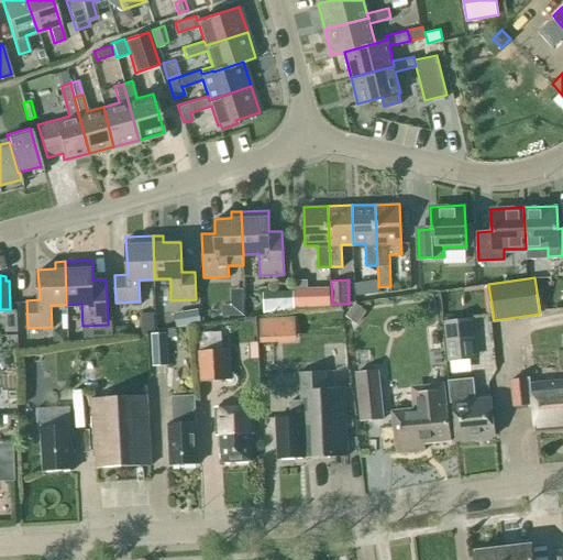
[(378,289),(378,287),(378,280),(366,281),(367,291),(378,289)]
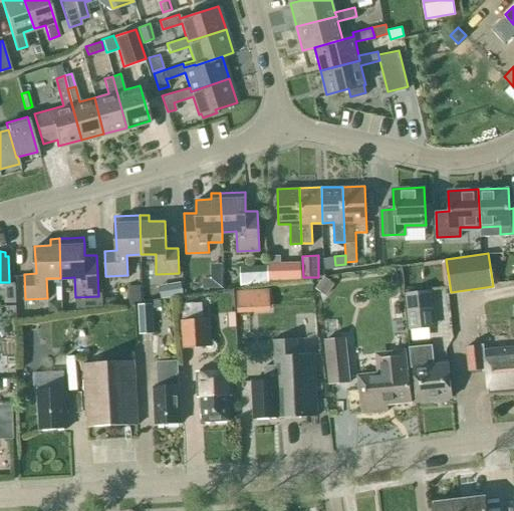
[(270,278),(302,276),(301,260),(281,261),(269,262),(270,278)]
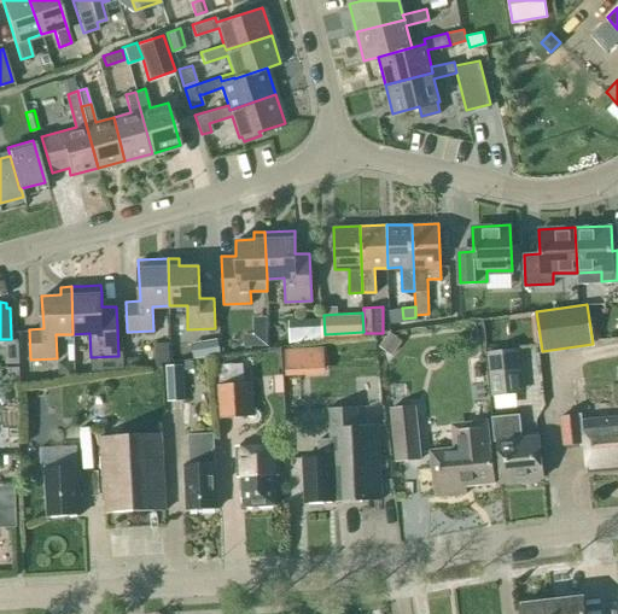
[(295,326),(296,341),(322,340),(322,325),(295,326)]
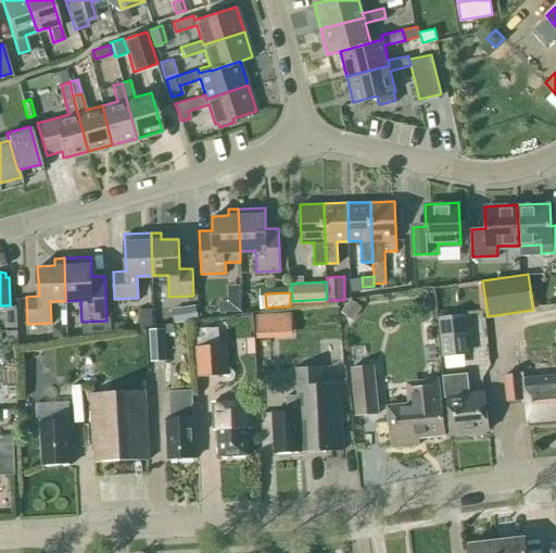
[(352,318),(362,305),(351,298),(341,311),(352,318)]
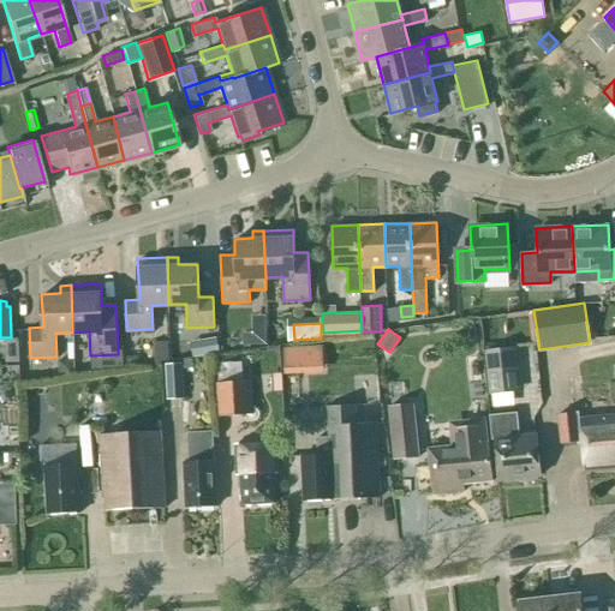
[(206,337),(208,353),(219,351),(216,336),(206,337)]
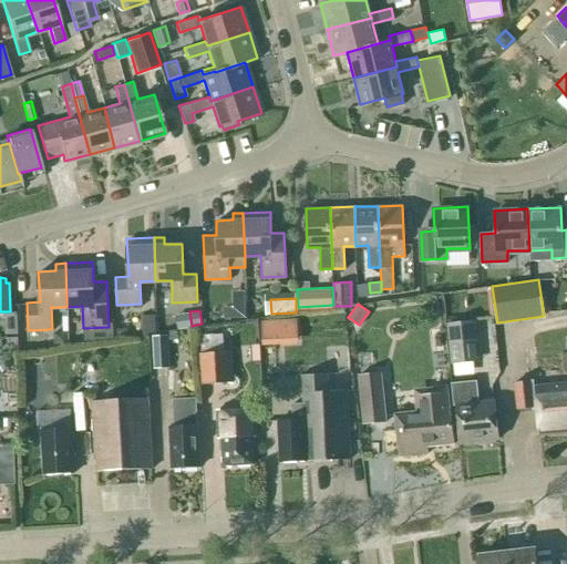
[(147,331),(156,330),(155,313),(145,314),(147,331)]
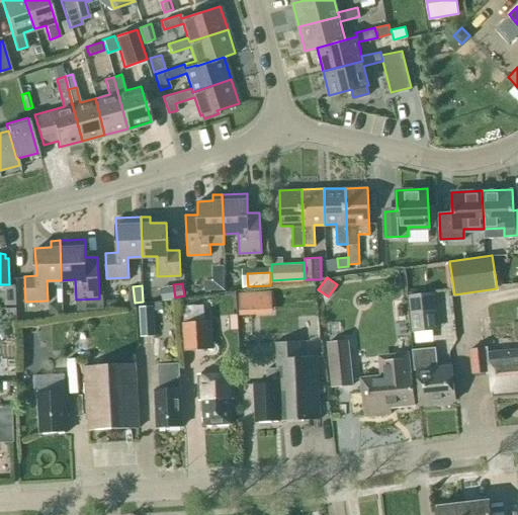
[(4,304),(16,304),(15,290),(3,290),(4,304)]
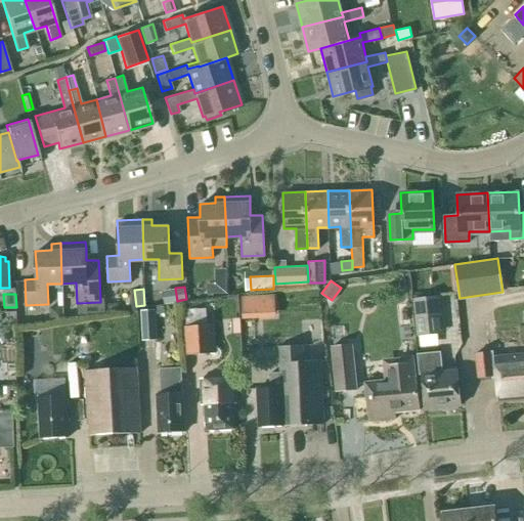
[(242,317),(255,316),(254,295),(242,295),(242,317)]
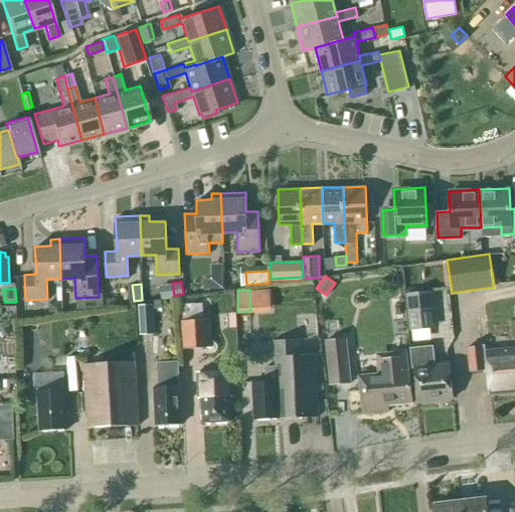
[(436,327),(433,290),(405,293),(409,330),(436,327)]
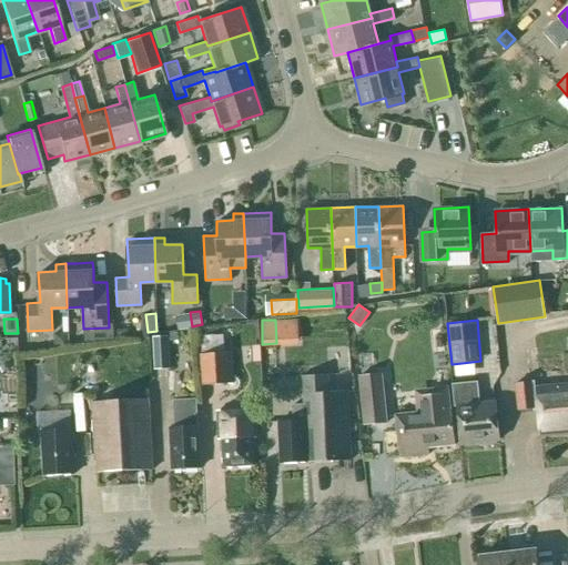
[(114,339),(128,339),(127,326),(114,328),(114,339)]
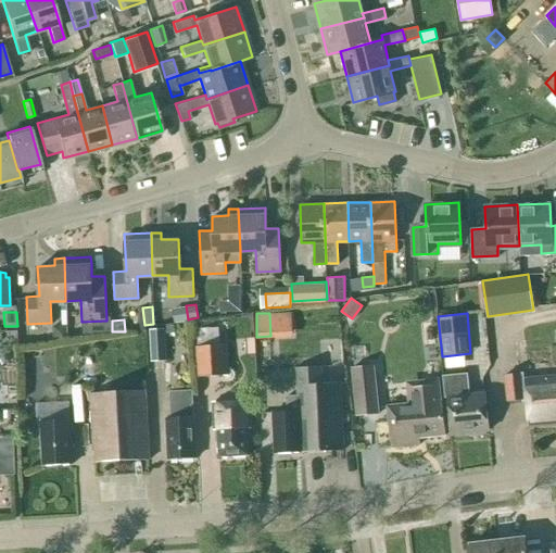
[(53,338),(67,337),(66,323),(52,324),(53,338)]
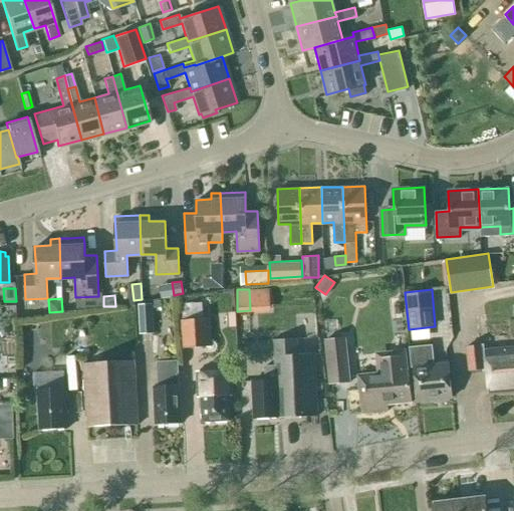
[(202,301),(180,302),(183,346),(211,345),(209,316),(203,317),(202,301)]
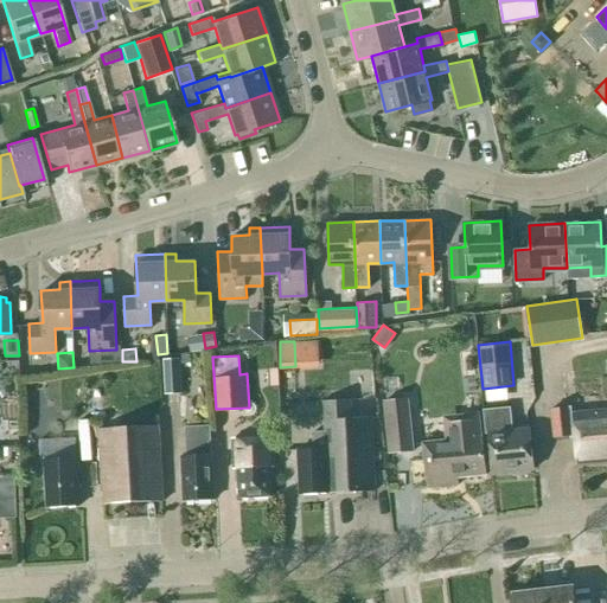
[(164,359),(165,392),(180,391),(179,358),(164,359)]
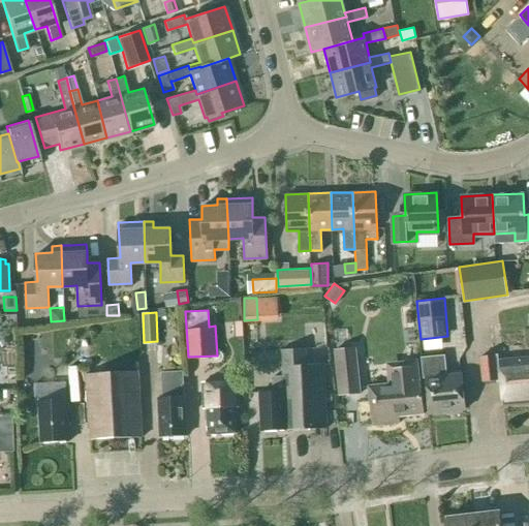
[(360,393),(355,346),(334,348),(338,394),(360,393)]
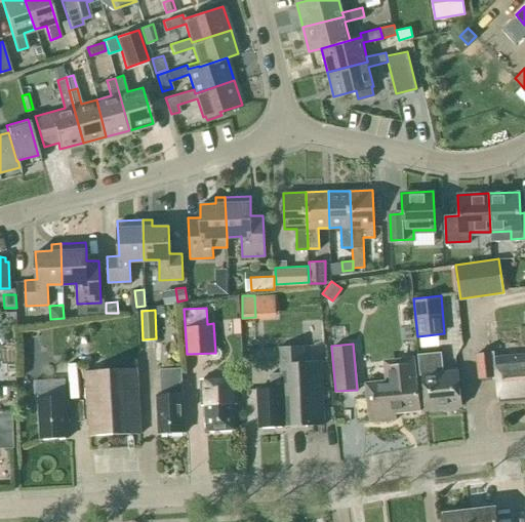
[(256,388),(258,427),(324,423),(321,360),(304,361),(303,345),(279,346),(281,372),(270,372),(271,387),(256,388)]
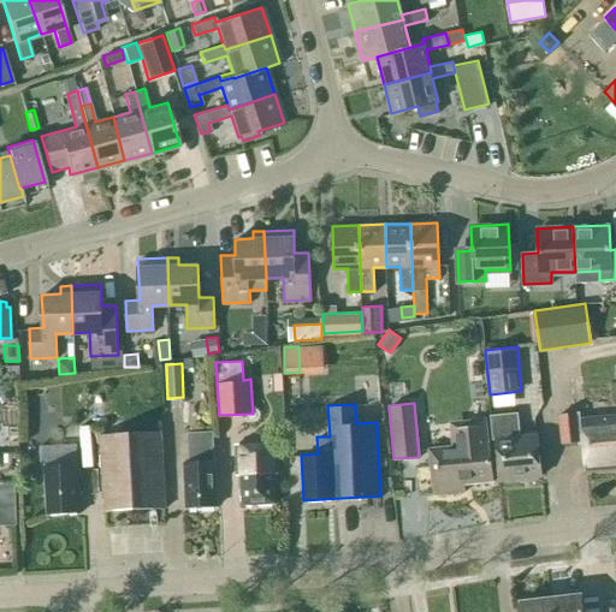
[(493,438),(496,438),(499,479),(542,475),(537,433),(521,435),(519,409),(491,411),(493,438)]
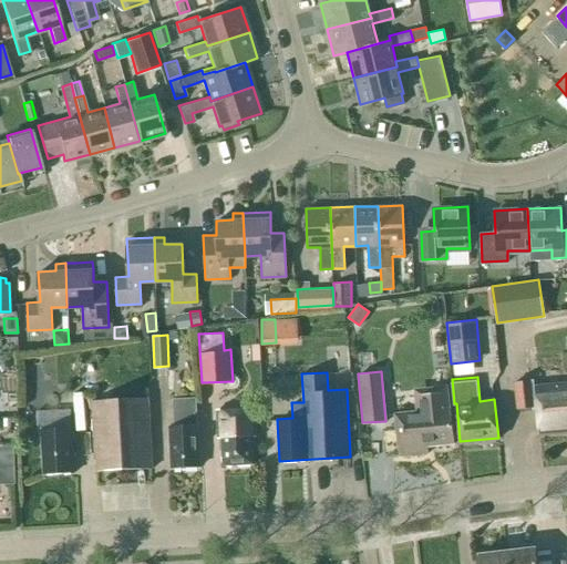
[(535,407),(538,432),(566,429),(566,381),(534,385),(533,378),(514,381),(517,408),(535,407)]
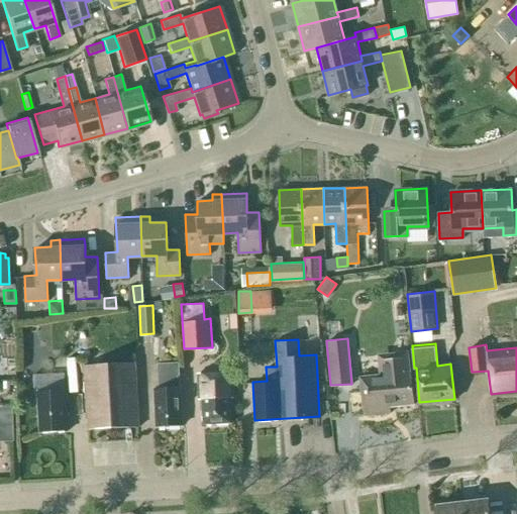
[(413,403),(408,357),(408,350),(378,353),(379,365),(384,364),(385,374),(360,377),(365,414),(390,412),(390,405),(413,403)]
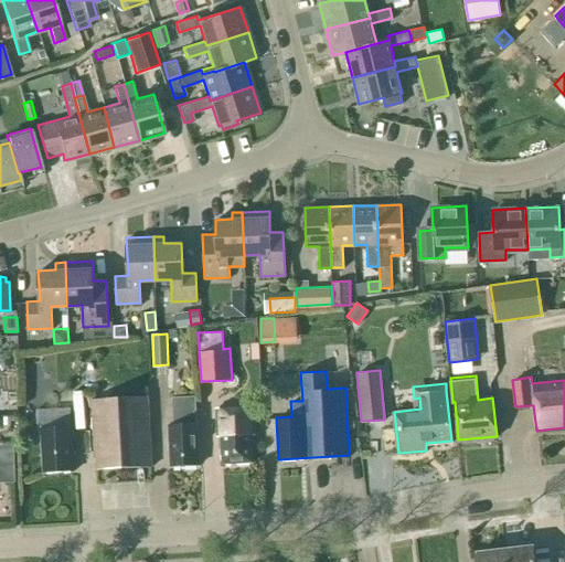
[(172,395),(173,423),(168,423),(170,465),(199,464),(195,394),(172,395)]
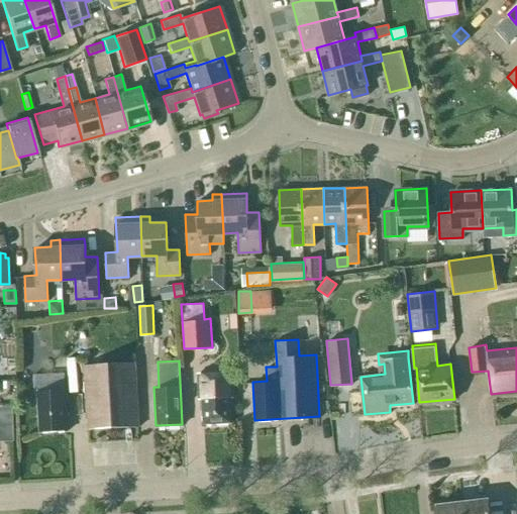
[(84,364),(87,429),(138,426),(134,362),(84,364)]
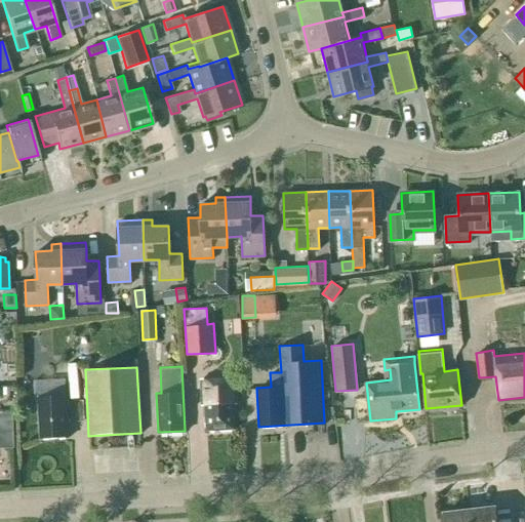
[(201,377),(202,404),(205,404),(206,430),(235,428),(233,403),(236,403),(235,376),(201,377)]
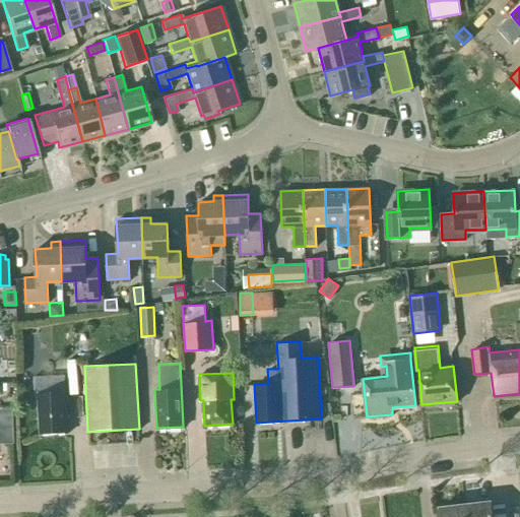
[(38,392),(40,434),(67,433),(65,391),(38,392)]
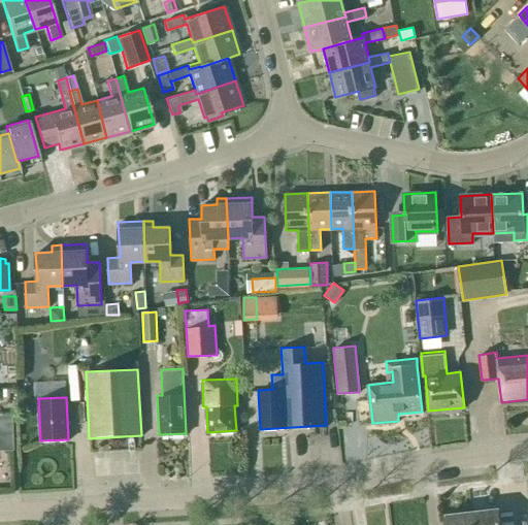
[(12,415),(0,415),(0,427),(0,432),(12,431),(12,415)]
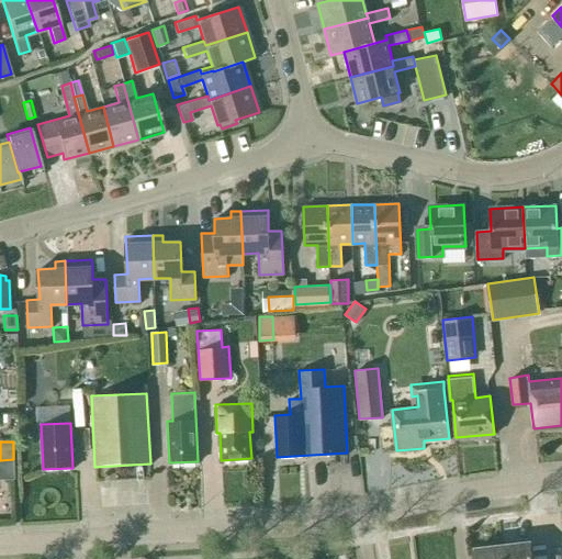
[(503,558),(531,558),(530,541),(502,545),(503,558)]
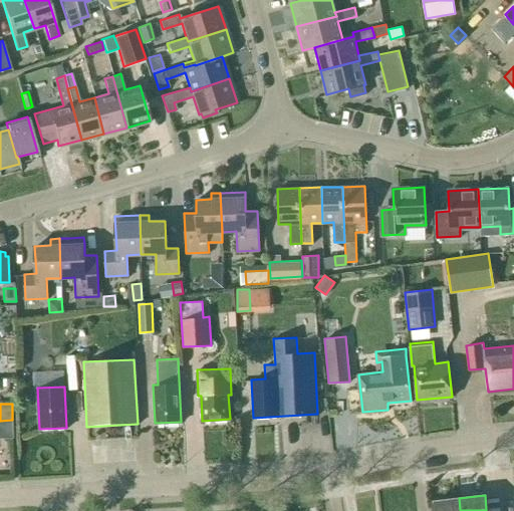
[(460,510),(459,498),(434,501),(435,510),(460,510)]
